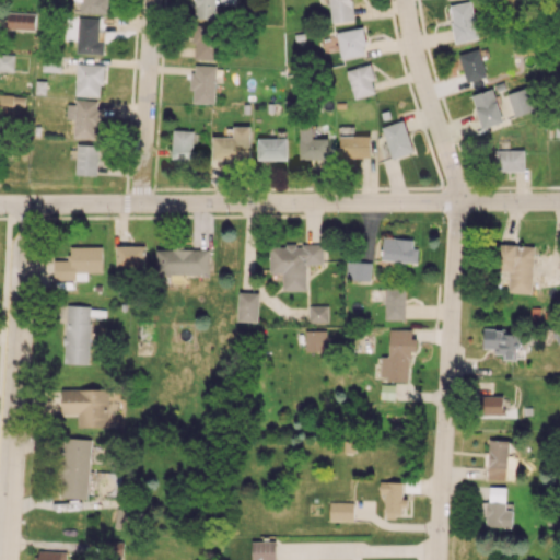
[(107,0),(72,0),(73,0),(81,0),(80,12),(107,13),(107,0)]
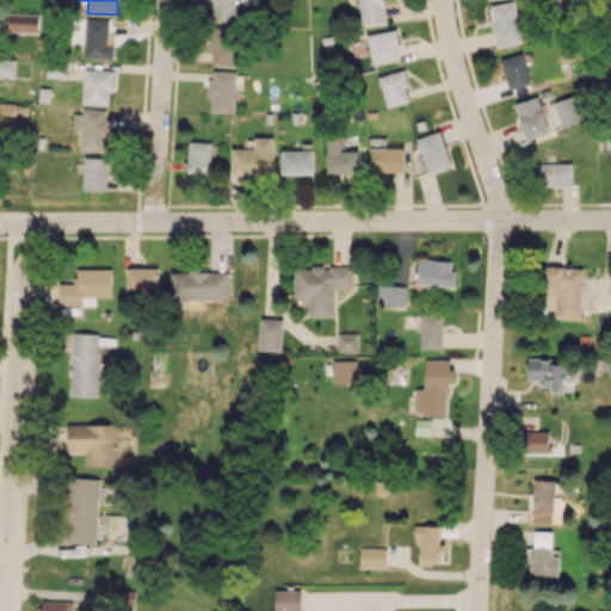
[(235,0),(213,0),(213,19),(235,20),(235,0)]
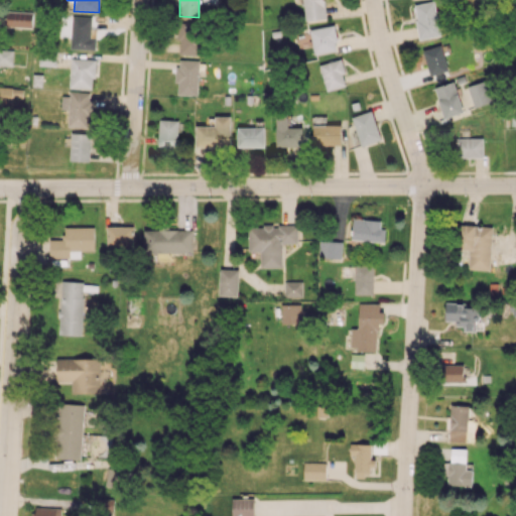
[(326,18),(324,0),(302,0),(304,20),(326,18)]
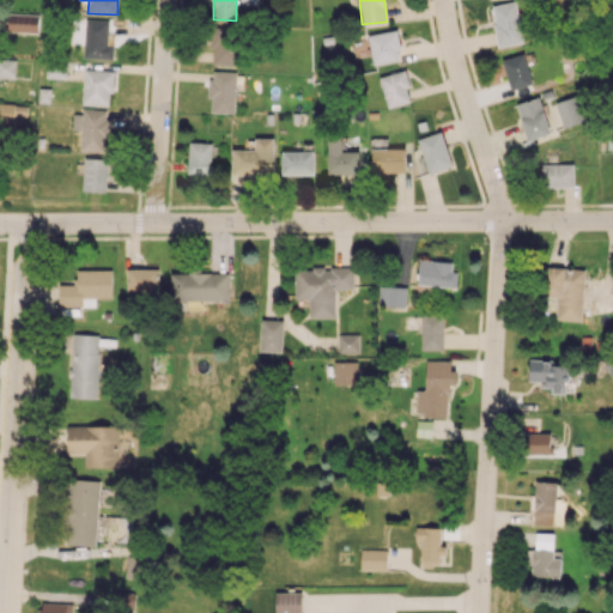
[(498,46),(523,42),(517,1),(492,5),(498,46)]
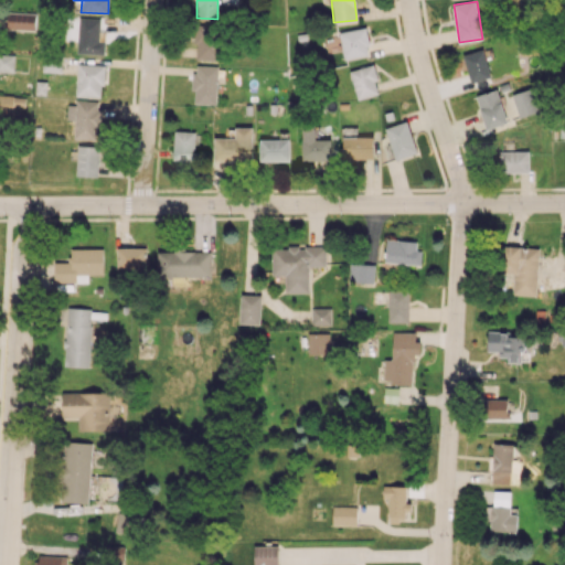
[(38,13),(8,12),(7,29),(36,30),(38,13)]
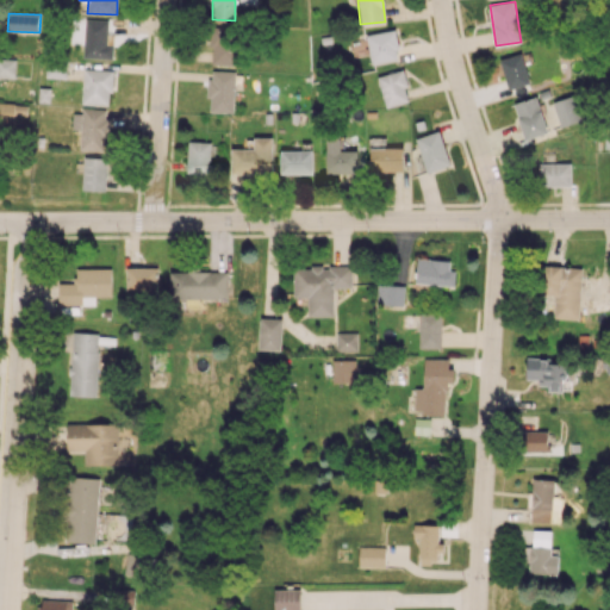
[(109,20),(85,19),(83,57),(113,58),(113,44),(107,44),(109,20)]
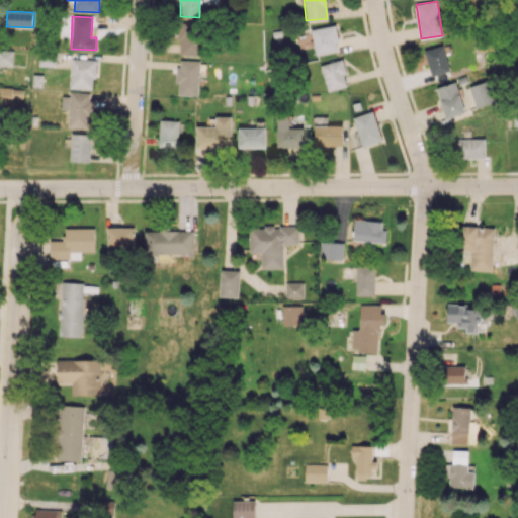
[(200,56),(201,22),(179,21),(179,55),(200,56)]
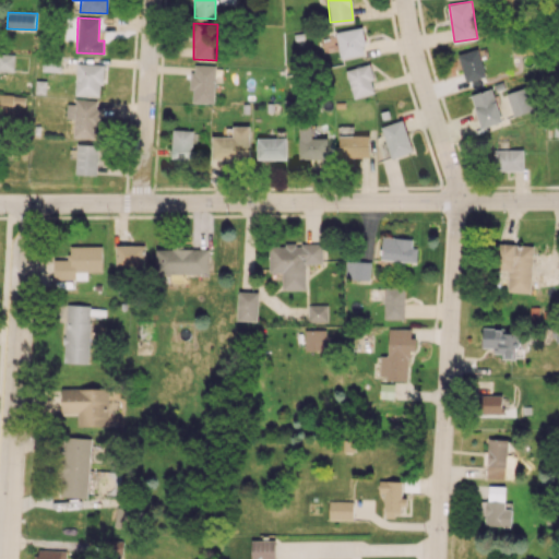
[(335,32),(341,59),(367,54),(361,27),(335,32)]
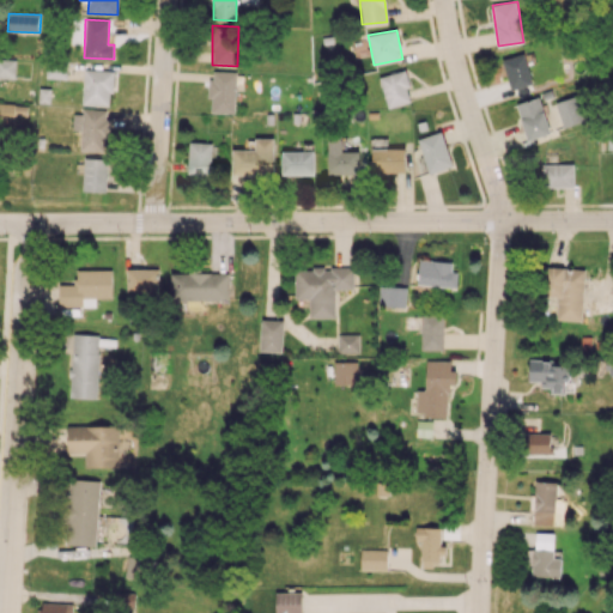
[(533,84),(523,53),(502,60),(511,90),(533,84)]
